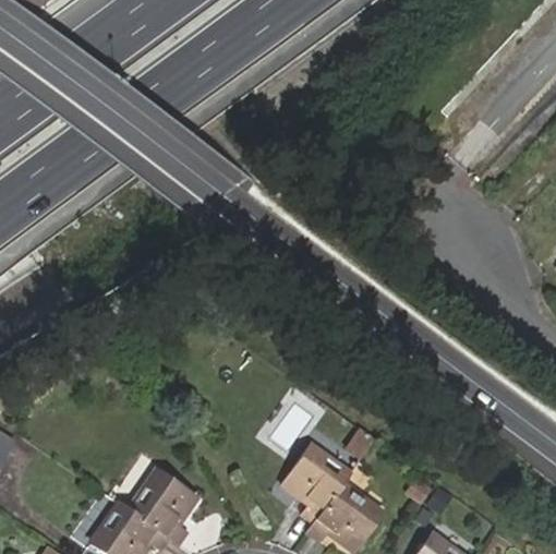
[(353,432),(342,454),(360,461),(371,440),(353,432)]
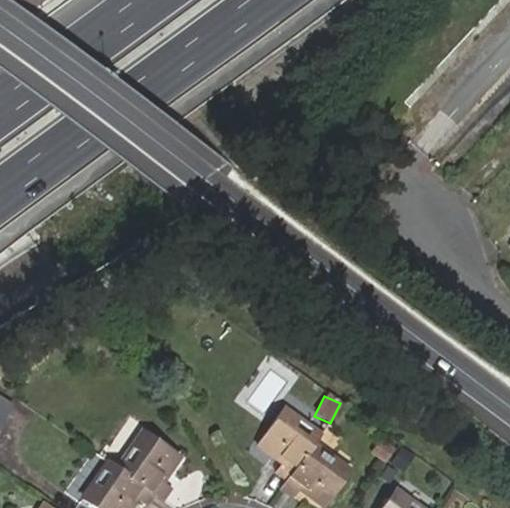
[(313,443),(319,434),(285,409),(258,446),(281,463),(275,473),(285,481),(313,443)]
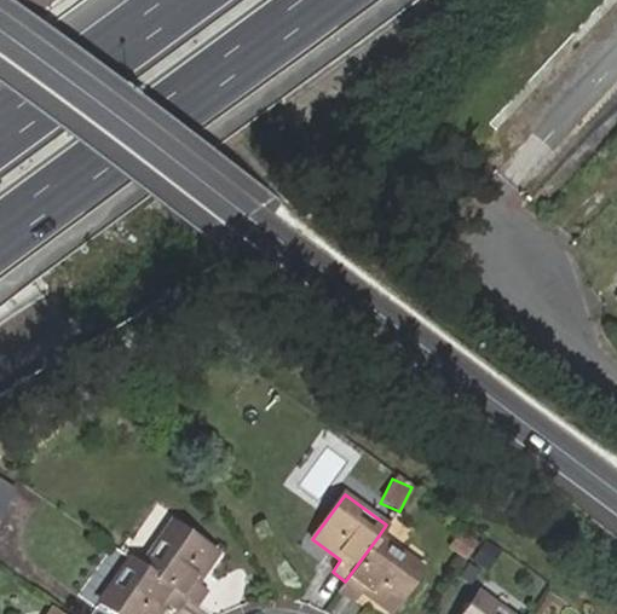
[(190,598),(199,606),(211,590),(201,581),(224,551),(183,521),(148,567),(190,598)]
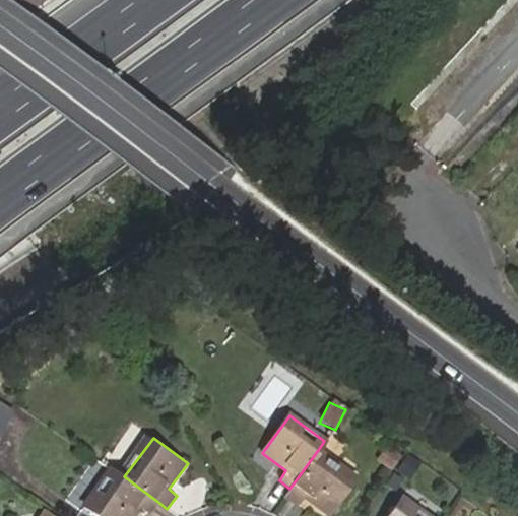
[(14,447),(0,466),(0,468),(21,484),(38,465),(14,447)]
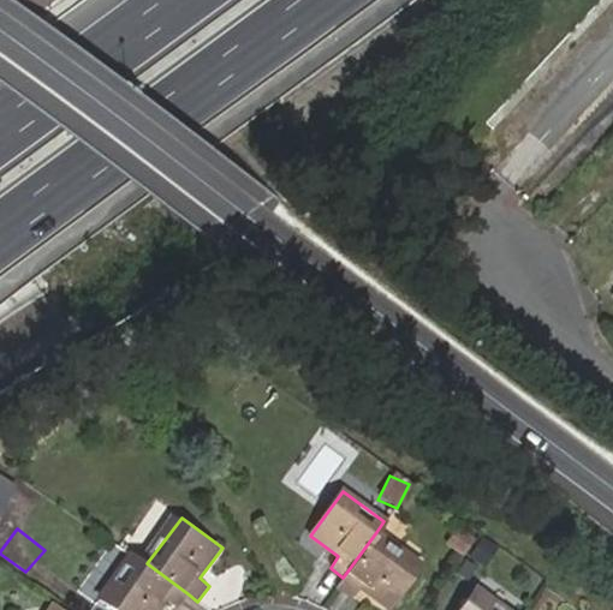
[(343,578),(337,586),(351,597),(358,586),(387,608),(421,563),(376,532),(343,578)]
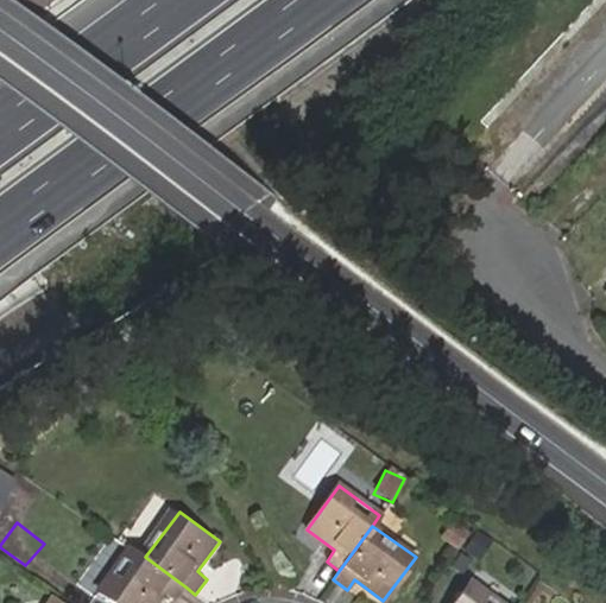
[(145,557),(134,548),(100,591),(114,602),(161,602),(168,594),(176,601),(187,588),(145,557)]
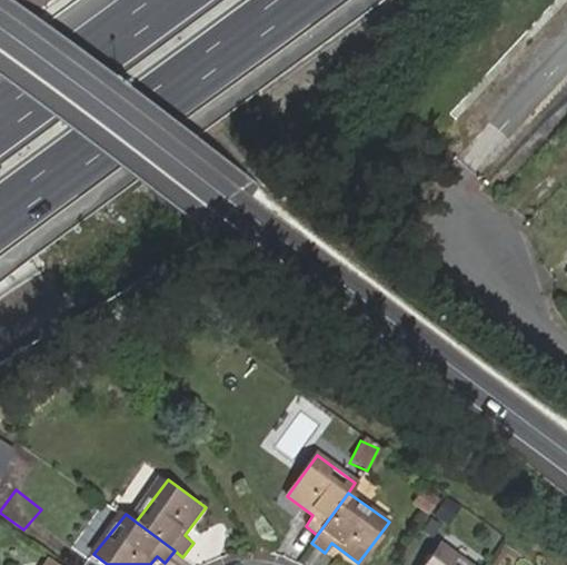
[(484,564),(476,558),(471,564),(456,564),(434,548),(423,564),(484,564)]
